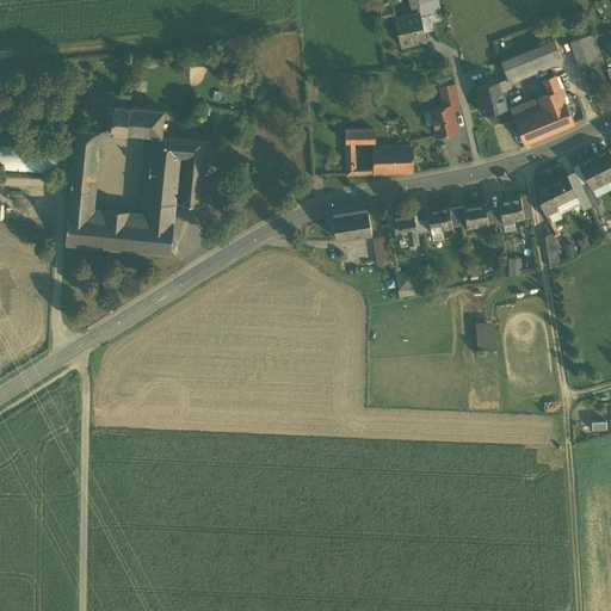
[(437,0),(408,0),(413,14),(420,13),(418,2),(427,0),(430,16),(440,13),(437,0)]
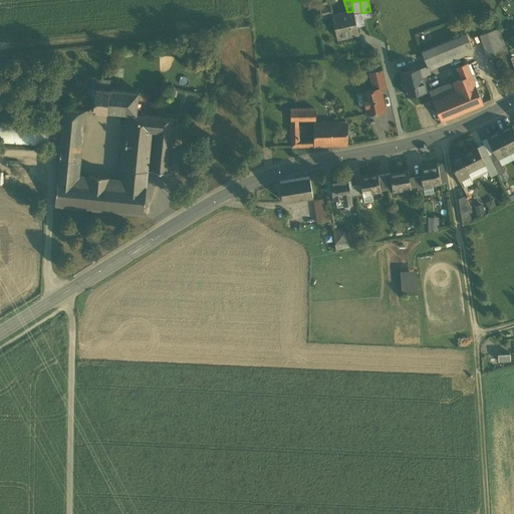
[(359,0),(351,2),(353,11),(354,14),(361,13),(359,0)]
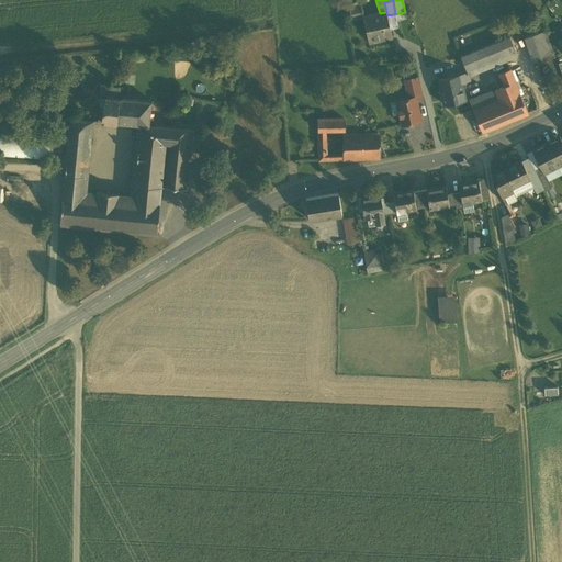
[(380,13),(363,17),(369,43),(392,37),(388,15),(386,12),(380,13)]
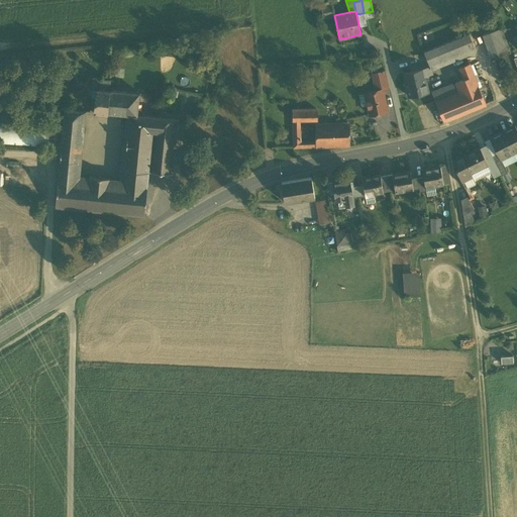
[(501,28),(483,34),(492,60),(510,53),(506,41),(501,28)]
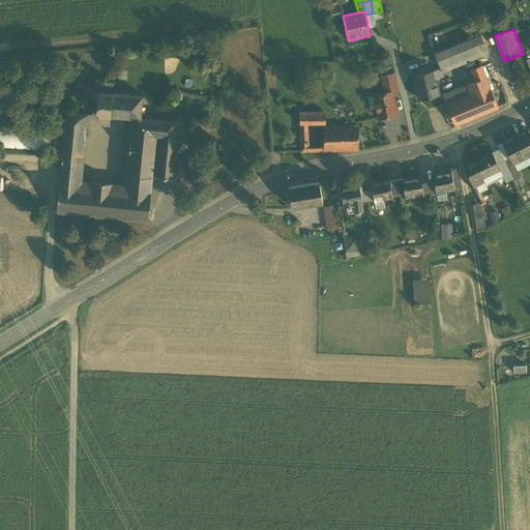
[(488,52),(480,34),(471,38),(478,56),(488,52)]
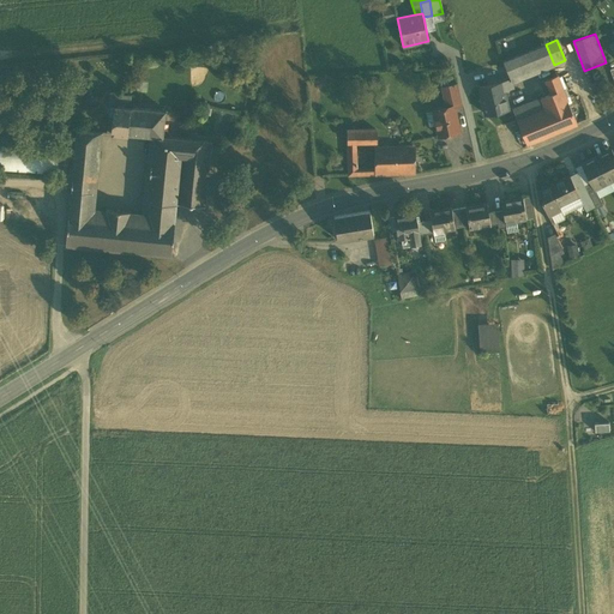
[(554,65),(546,44),(504,62),(511,80),(511,79),(512,84),(566,61),(565,60),(554,65)]
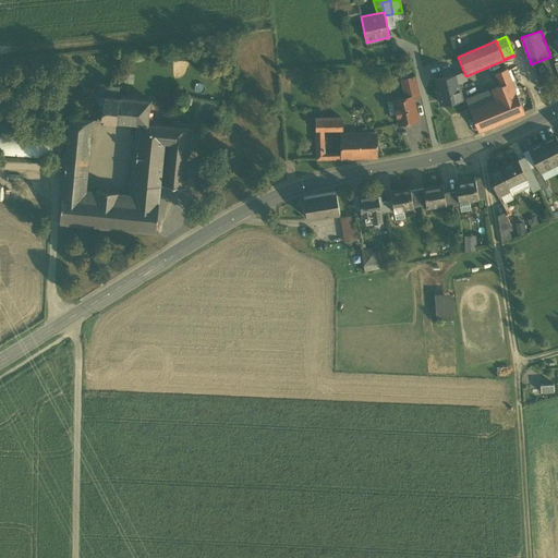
[(507,69),(496,73),(500,85),(486,92),(490,102),(516,92),(507,69)]
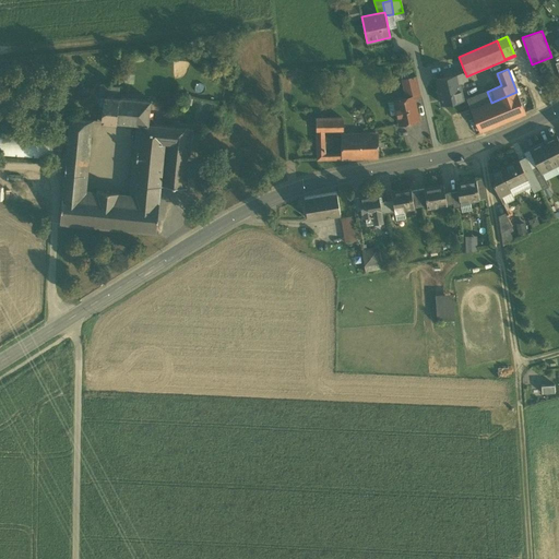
[(465,73),(458,74),(459,82),(467,81),(466,76),(465,72),(465,73)]
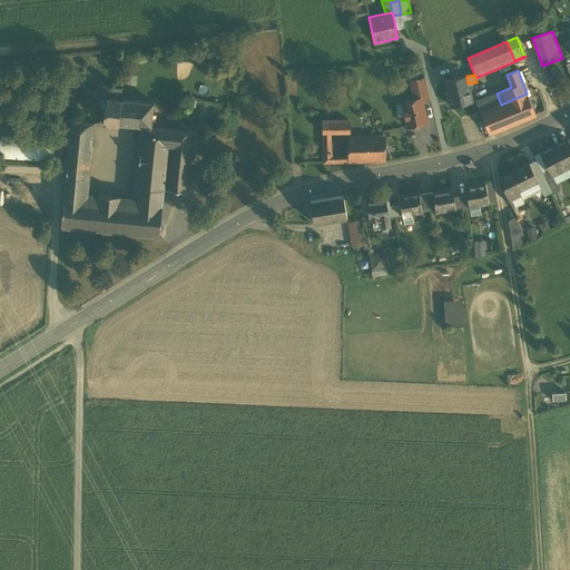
[(467,76),(444,80),(451,107),(472,102),(468,84),(467,76)]
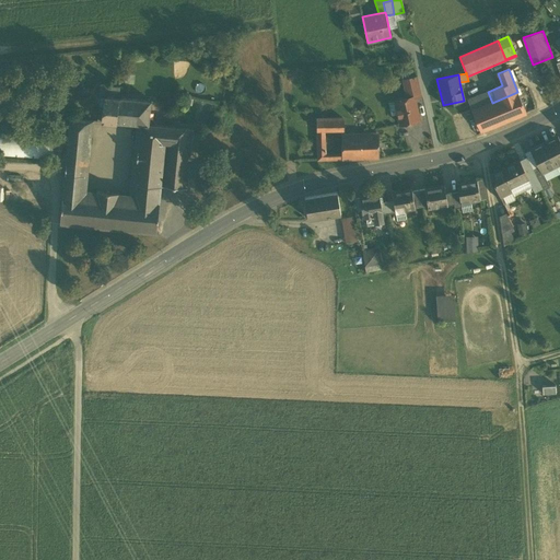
[(418,77),(406,80),(410,97),(413,97),(415,97),(422,96),(418,77)]
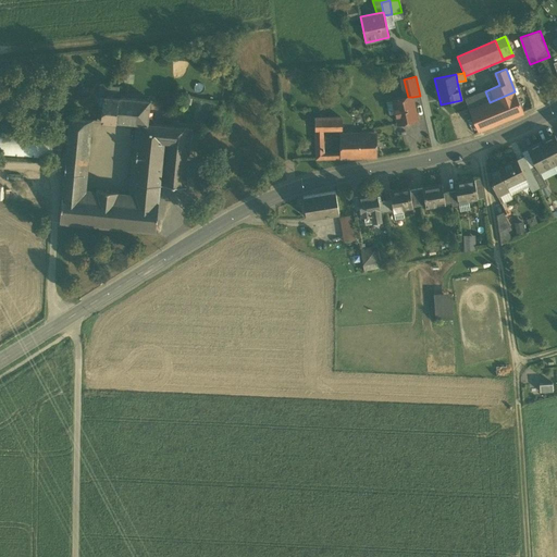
[(99,97),(106,97),(118,98),(119,87),(100,86),(99,97)]
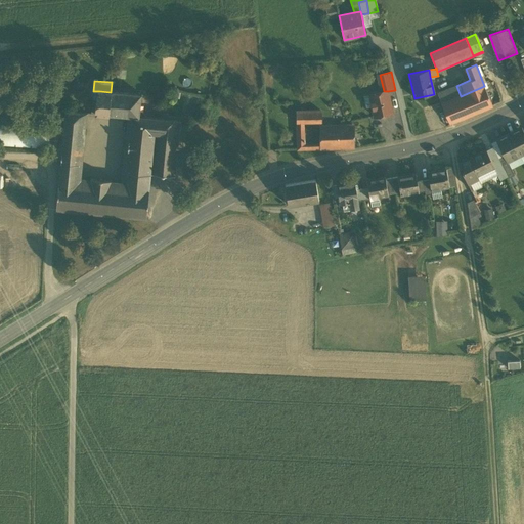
[(453,98),(441,103),(449,123),(492,105),(484,86),(461,96),(453,98)]
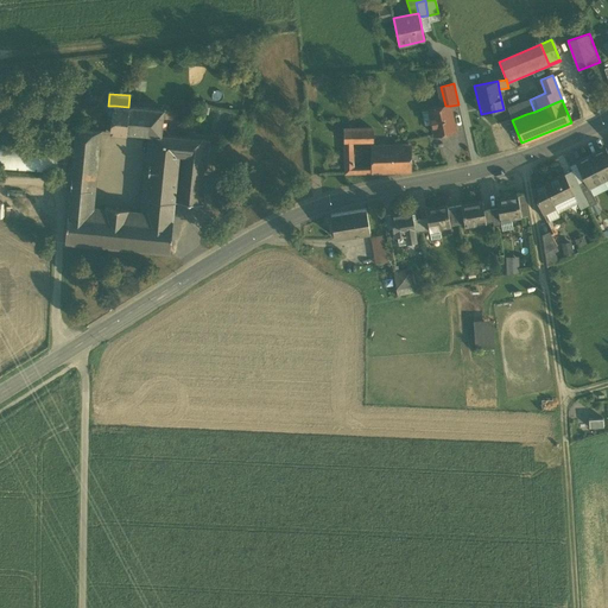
[(530,100),(521,103),(526,114),(534,112),(530,100)]
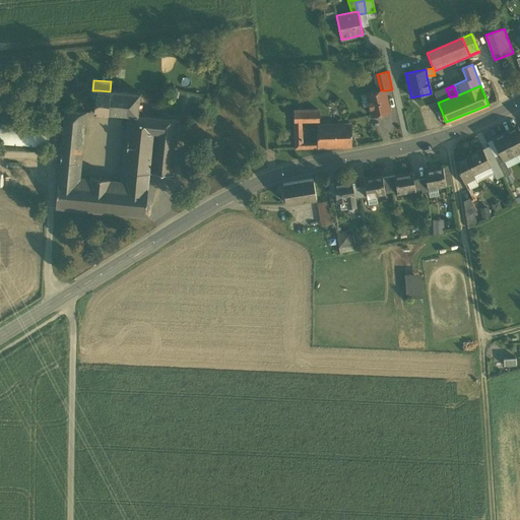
[(446,88),(434,93),(438,103),(450,98),(446,88)]
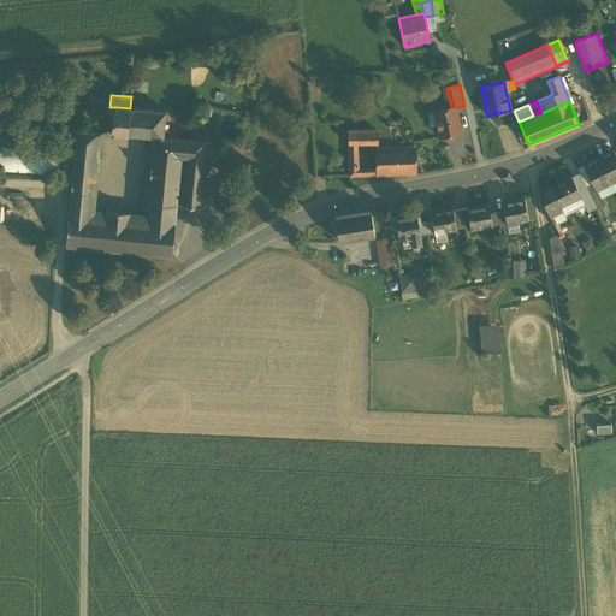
[(130,108),(117,107),(116,118),(114,134),(154,138),(164,140),(164,138),(166,112),(130,108)]
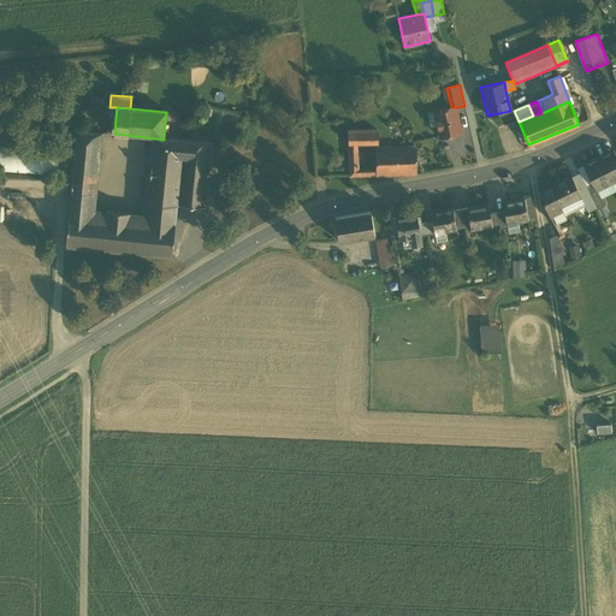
[(446,108),(434,112),(440,137),(461,132),(458,122),(460,119),(460,118),(458,117),(458,116),(457,116),(456,107),(455,107),(451,107),(446,108)]
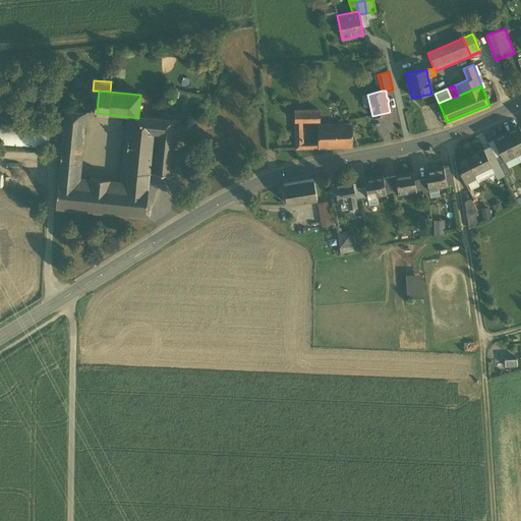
[(84,111),(66,110),(61,154),(79,156),(84,111)]
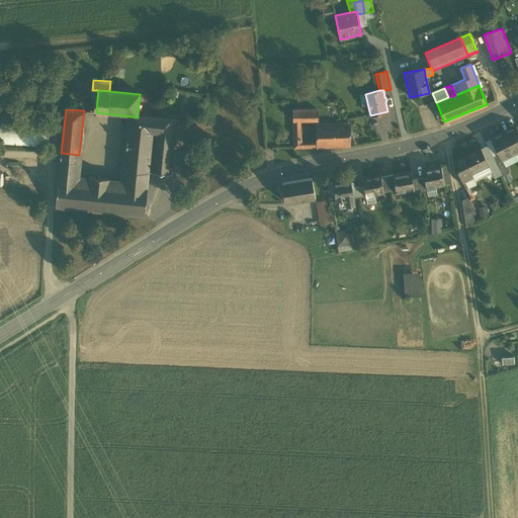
[(293,149),(301,149),(301,144),(300,144),(298,110),(293,110),(293,149)]
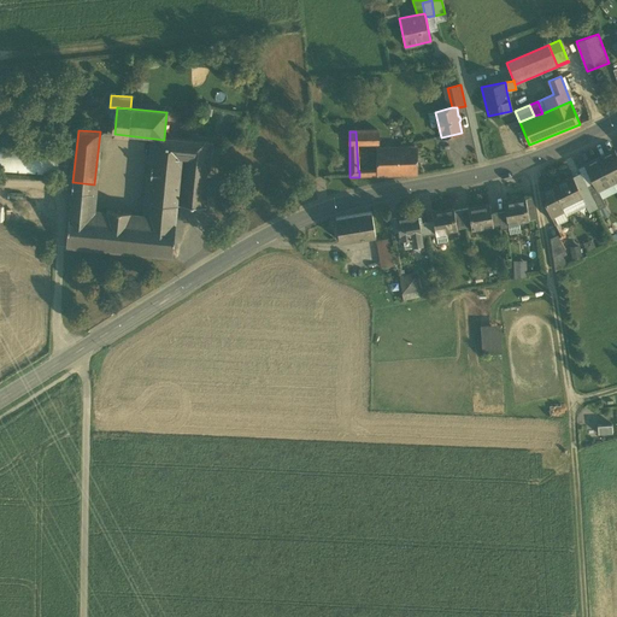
[(377,131),(357,131),(358,142),(378,141),(377,131)]
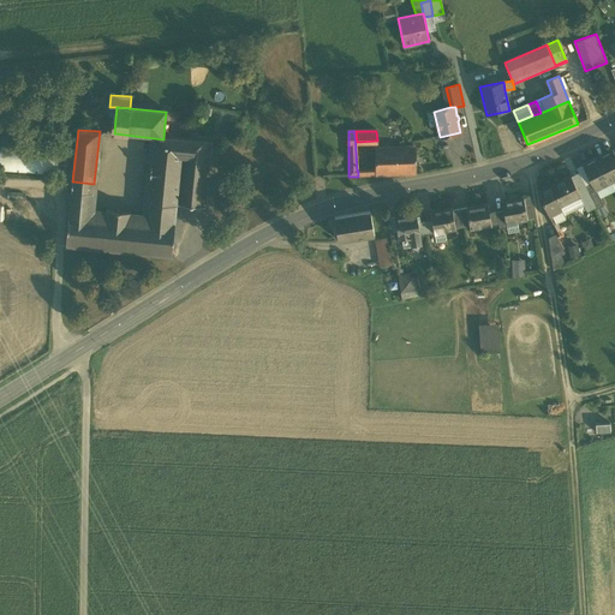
[(212,143),(163,138),(163,139),(154,138),(148,203),(177,206),(204,208),(212,143)]
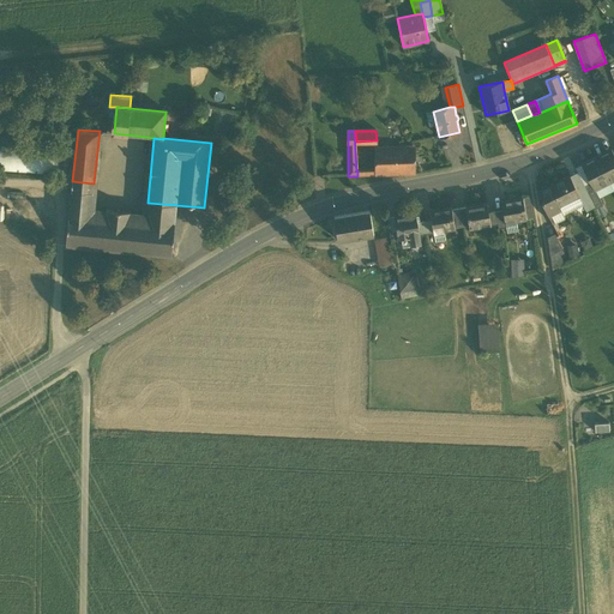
[(414,139),(390,139),(390,145),(375,145),(375,170),(377,175),(414,174),(414,139)]
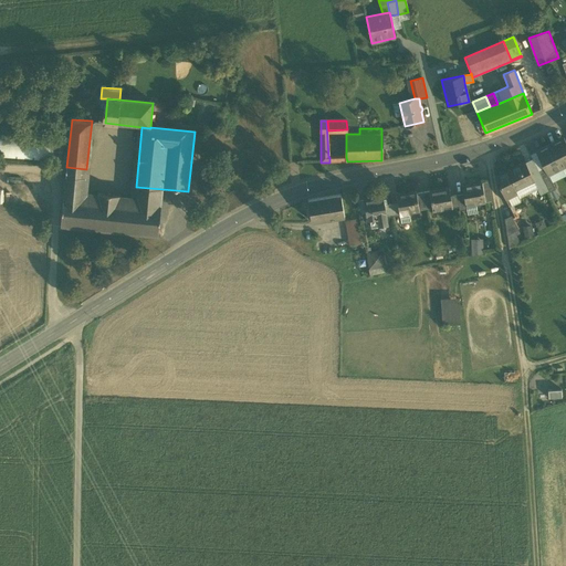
[(53,138),(0,134),(0,157),(52,161),(53,138)]
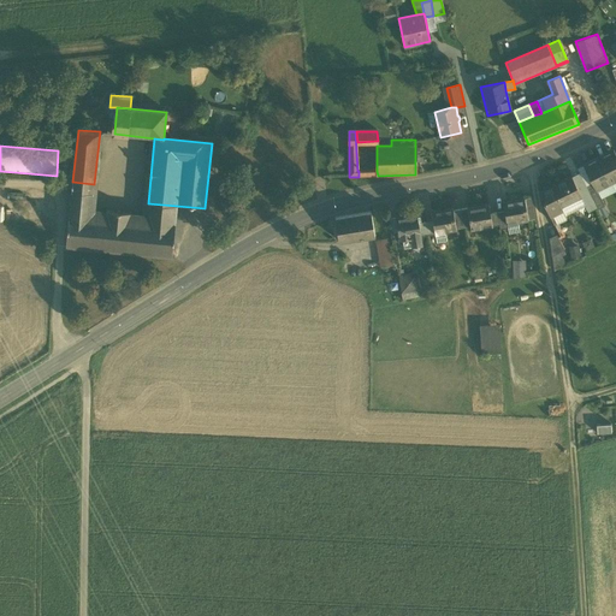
[(615,155),(614,150),(605,154),(606,155),(599,159),(599,158),(598,158),(611,183),(615,181),(615,155)]
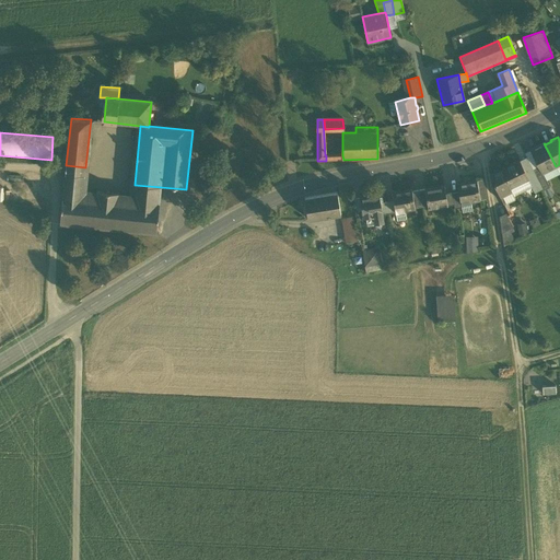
[(556,166),(544,143),(531,150),(532,153),(534,152),(536,158),(534,158),(538,166),(541,173),(543,173),(556,166)]
